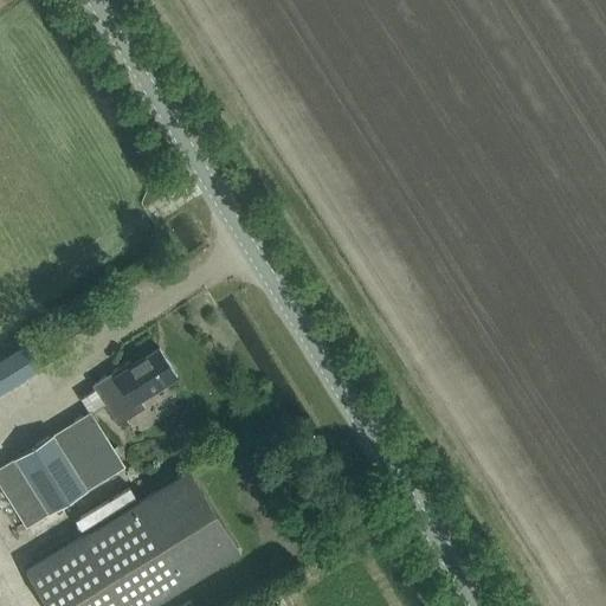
[(0,395),(42,372),(26,346),(0,361),(0,395)]
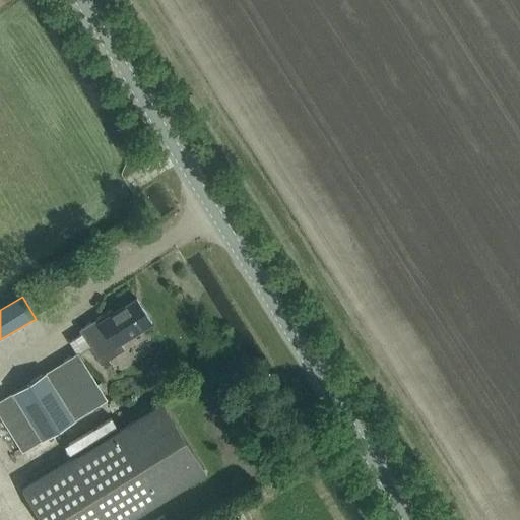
[(119,342),(151,322),(136,298),(113,313),(111,309),(78,329),(100,364),(124,348),(119,342)]
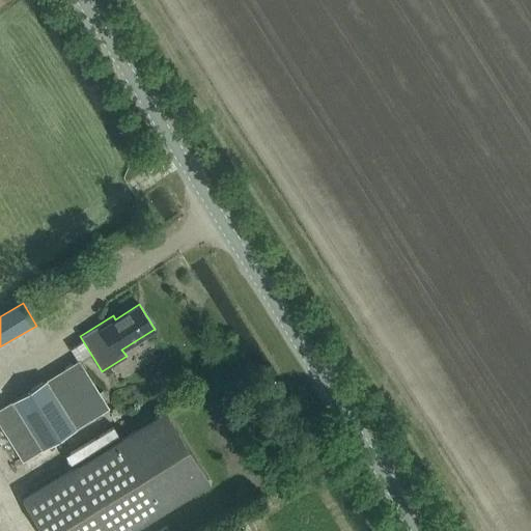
[(14,359),(18,367),(35,359),(31,351),(14,359)]
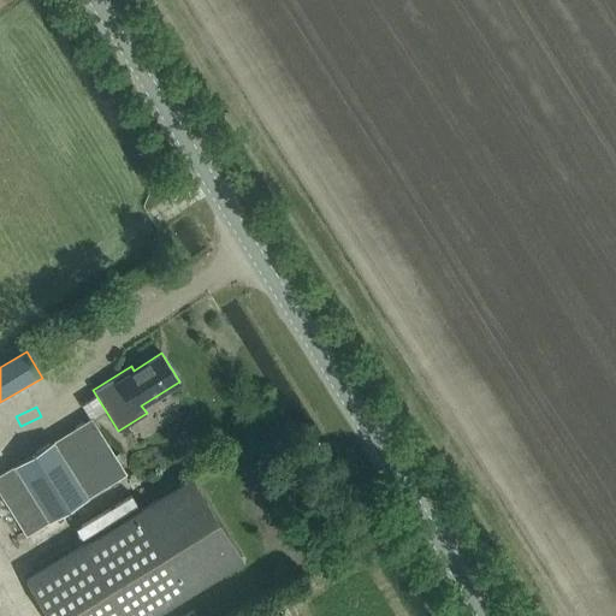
[(0,492),(27,534),(126,473),(92,418),(0,473),(0,492)]
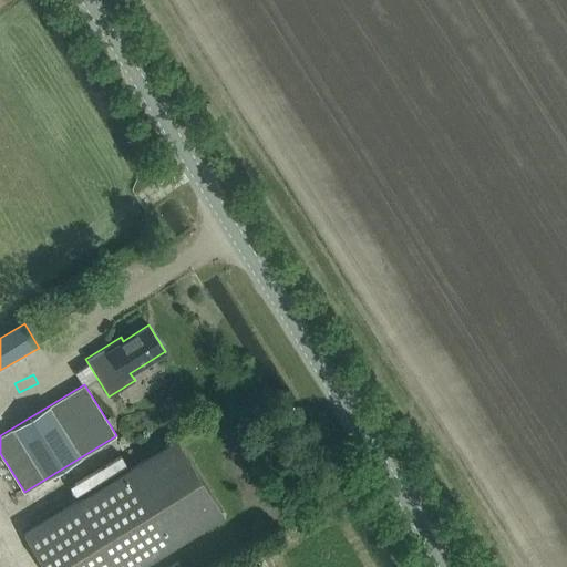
[(178,439),(24,534),(44,566),(136,566),(225,513),(178,439)]
